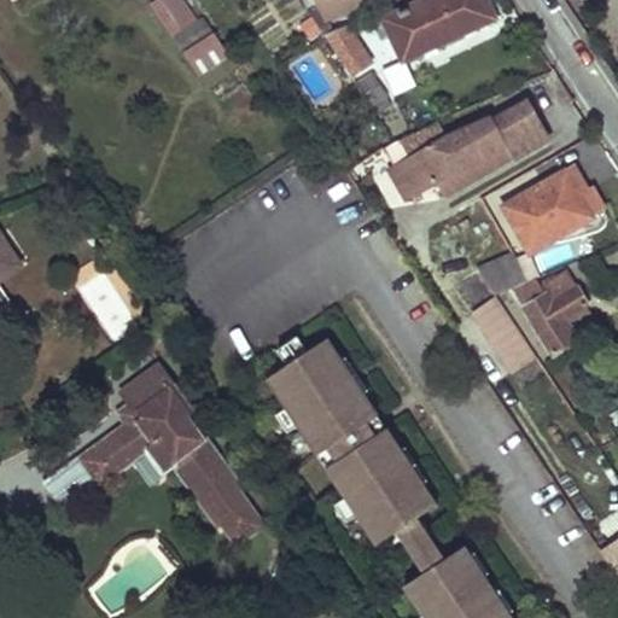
[(173,35),(188,24),(172,0),(157,0),(152,4),(173,35)]
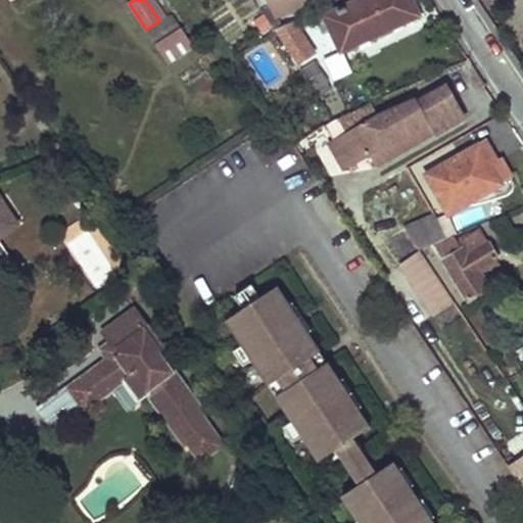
[(269,0),(276,16),(312,0),(269,0)]
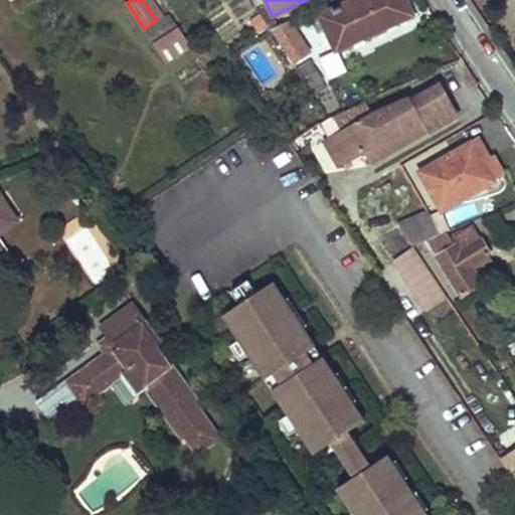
[(404,0),(355,0),(320,16),(321,19),(326,29),(336,51),(412,16),(404,0)]
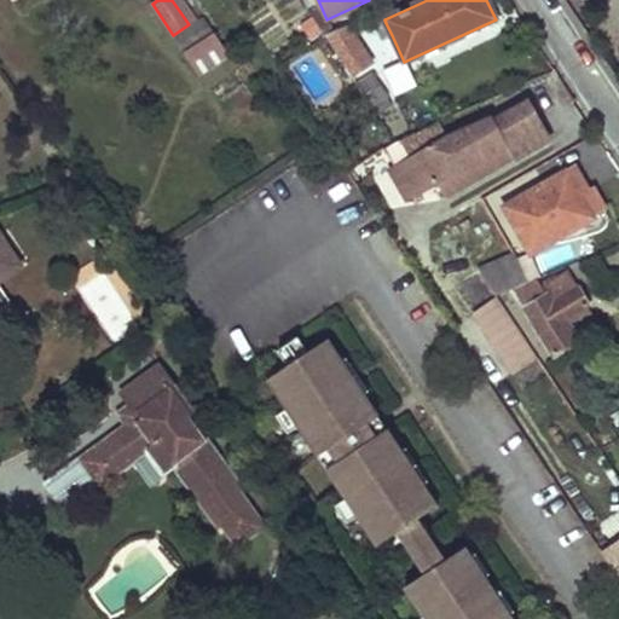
[(322,32),(329,27),(316,6),(307,10),(322,32)]
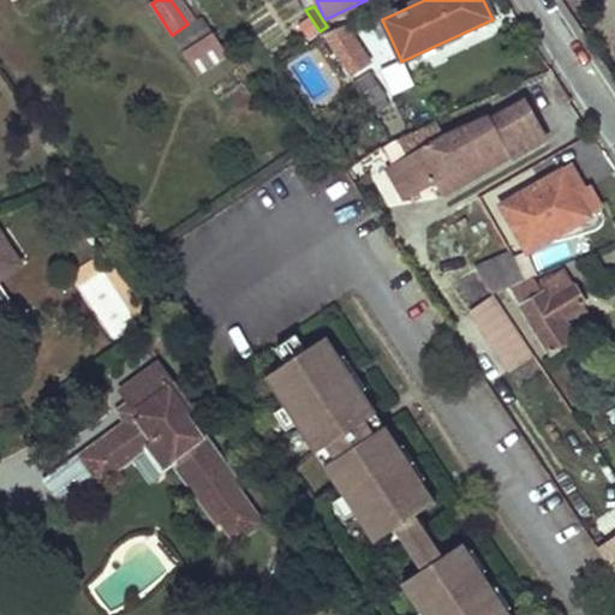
[(381,40),(389,35),(383,23),(375,27),(381,40)]
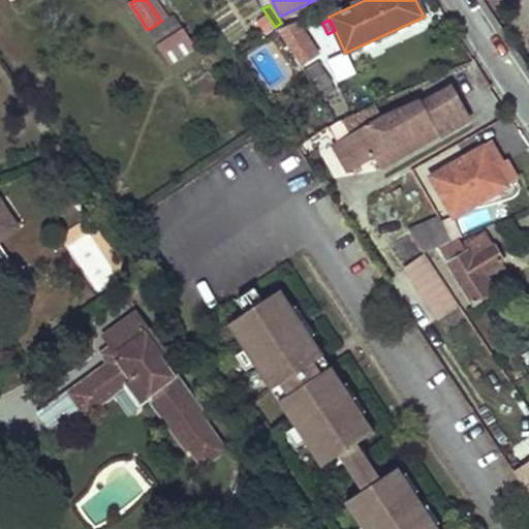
[(179,23),(154,38),(163,52),(187,36),(179,23)]
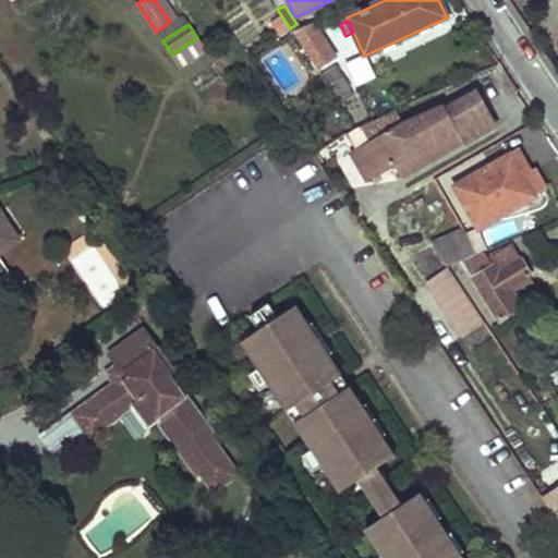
[(313,24),(293,33),(317,69),(335,58),(313,24)]
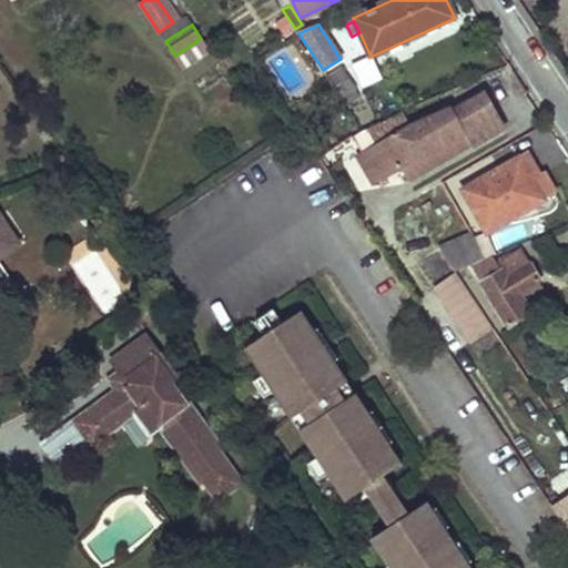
[(343,68),(328,78),(341,98),(356,88),(343,68)]
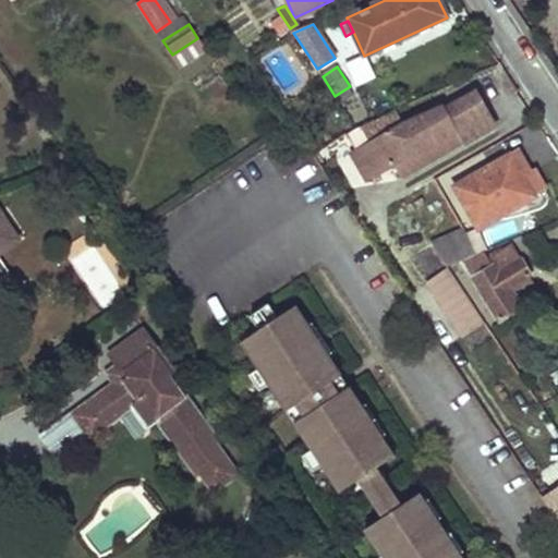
[(403,180),(495,128),(474,93),(446,108),(445,106),(439,108),(401,123),(396,111),(368,122),(367,123),(356,128),(383,169),(393,162),(403,180)]
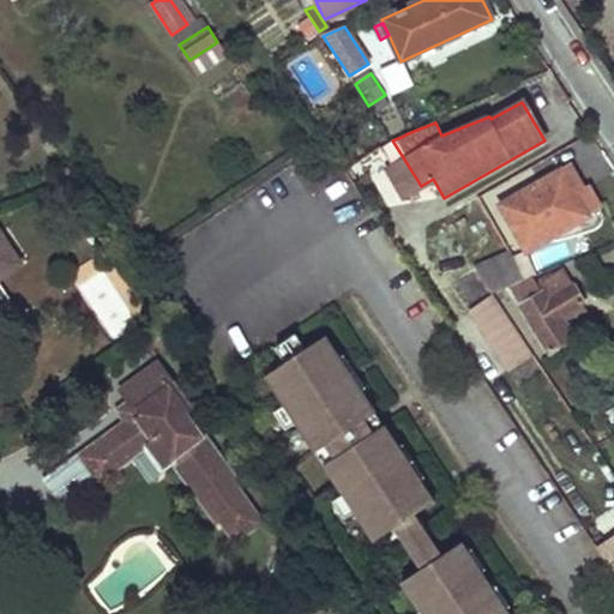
[(384,130),(392,140),(404,136),(395,122),(384,130)]
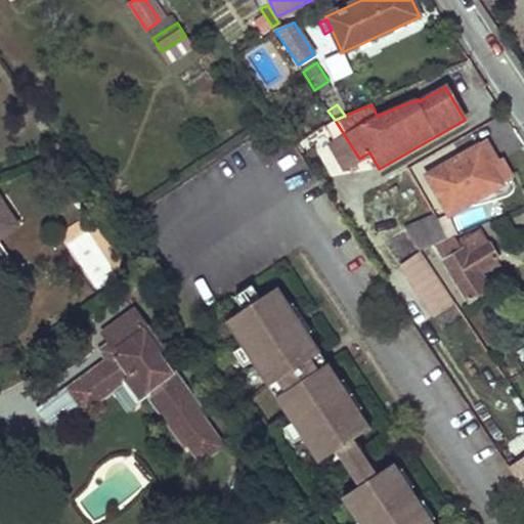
[(427,176),(449,216),(503,185),(492,166),(497,163),(486,142),(427,176)]
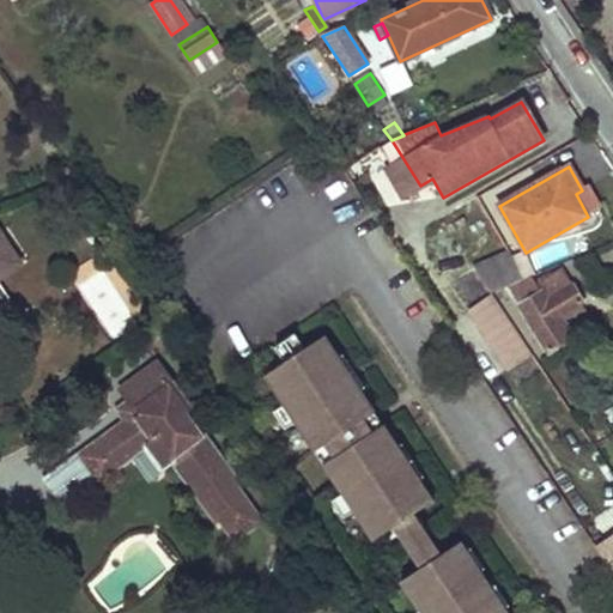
[(0,292),(0,293),(0,292),(0,274),(17,263),(0,238),(0,292)]
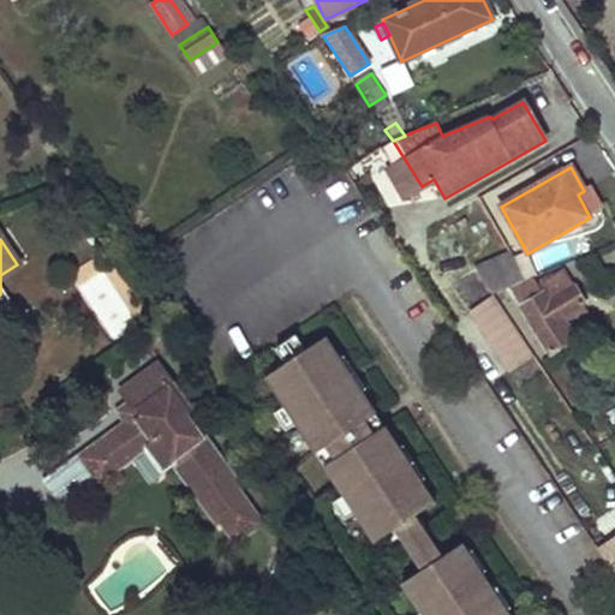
[(538,269),(566,254),(559,242),(531,258),(538,269)]
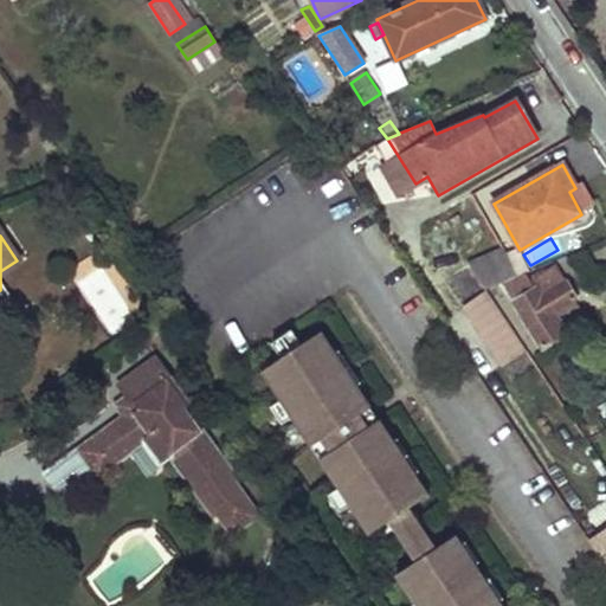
[(503,284),(515,278),(503,252),(470,265),(485,291),(503,284)]
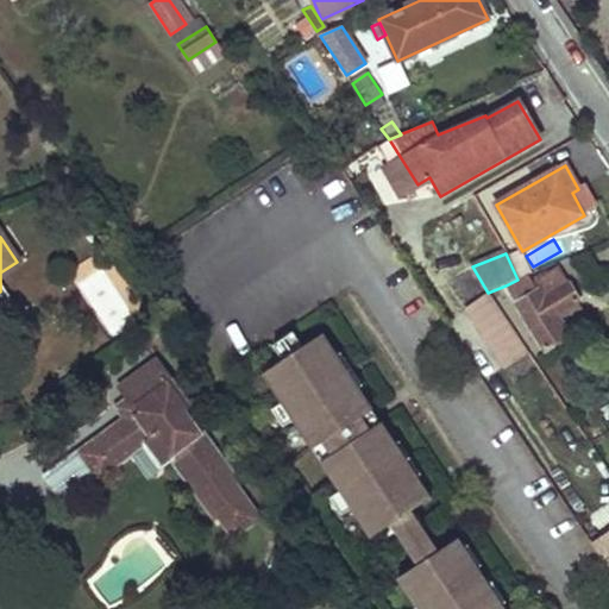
[(518,280),(506,286),(546,350),(566,338),(563,332),(553,315),(577,301),(557,269),(532,284),(527,276),(518,280)]
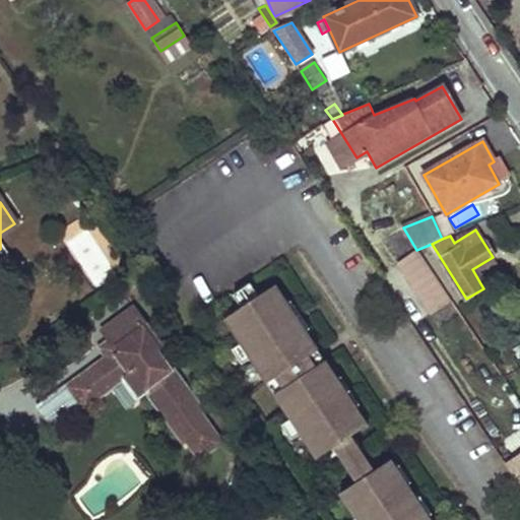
[(394,265),(430,317),(451,303),(415,250),(394,265)]
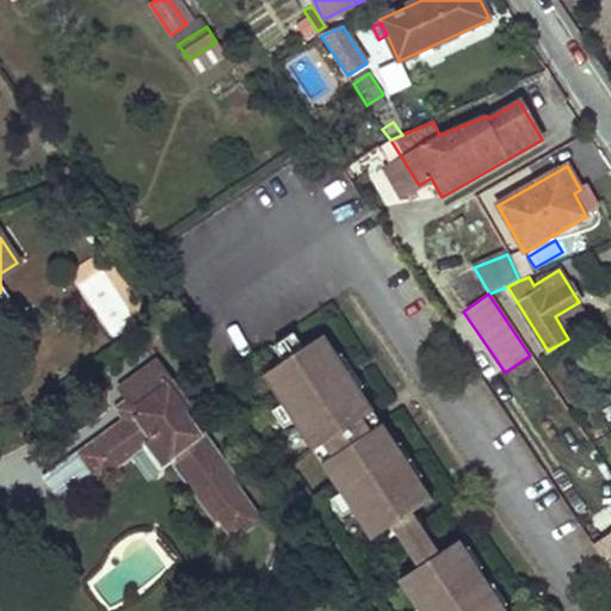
[(555,316),(565,333),(588,318),(579,302),(555,316)]
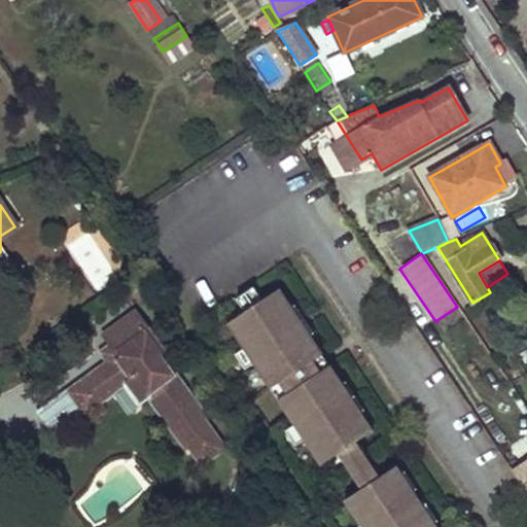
[(236,300),(245,313),(262,302),(253,288),(236,300)]
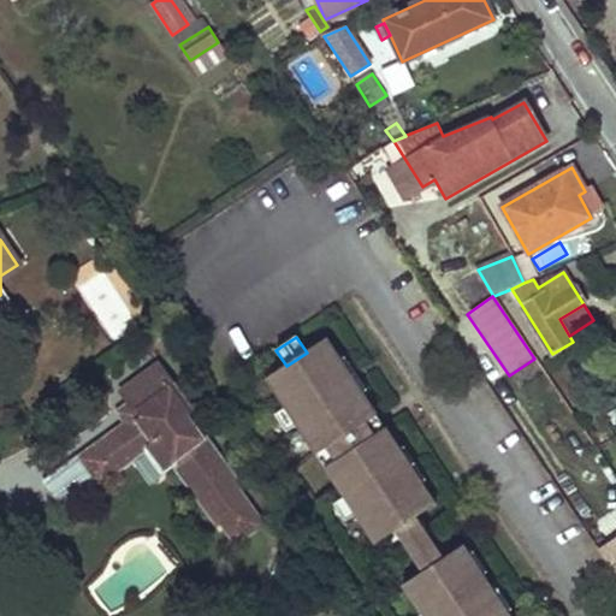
[(286,366),(266,379),(285,409),(296,426),(317,456),(326,449),(335,462),(325,468),(344,498),(355,515),(375,545),(395,532),(418,517),(436,505),(385,428),(375,434),(367,422),(377,415),(326,339),(307,353),(286,366)]
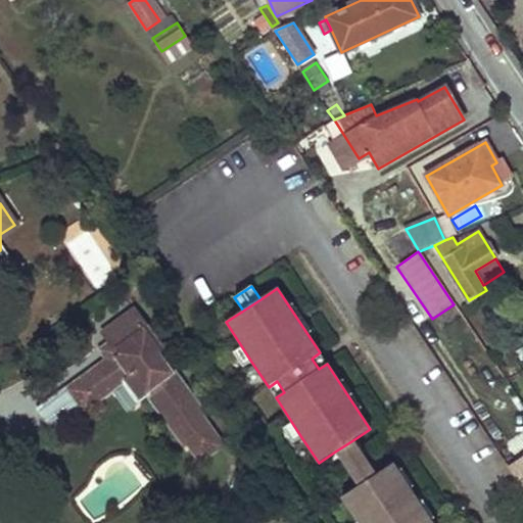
[(112,359),(97,370),(110,388),(126,377),(140,397),(147,390),(188,445),(191,443),(201,458),(220,444),(196,412),(199,410),(157,353),(161,350),(133,312),(104,333),(113,345),(106,350),(112,359)]
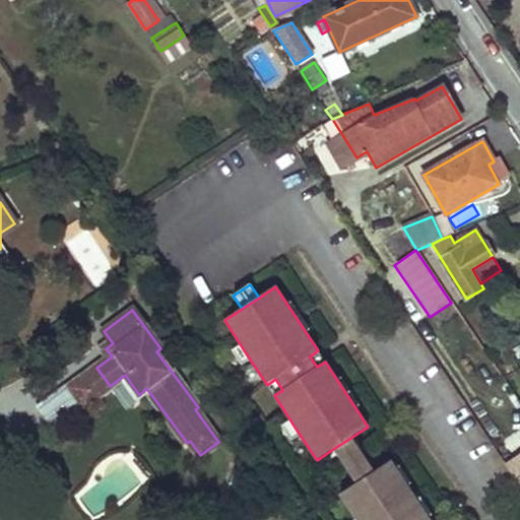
[(233,350),(242,365),(250,360),(241,345),(233,350)]
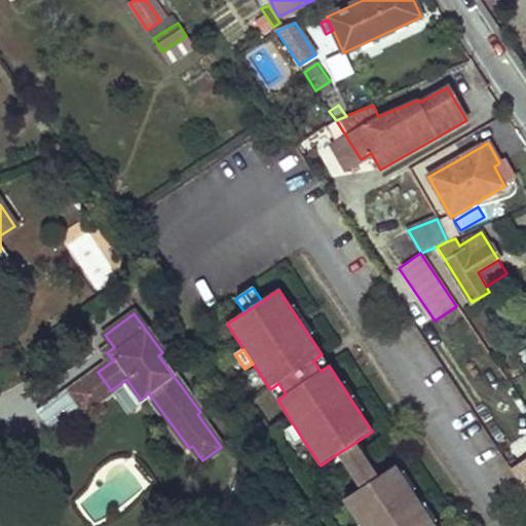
[(321,371),(329,366),(322,354),(313,361),(321,371)]
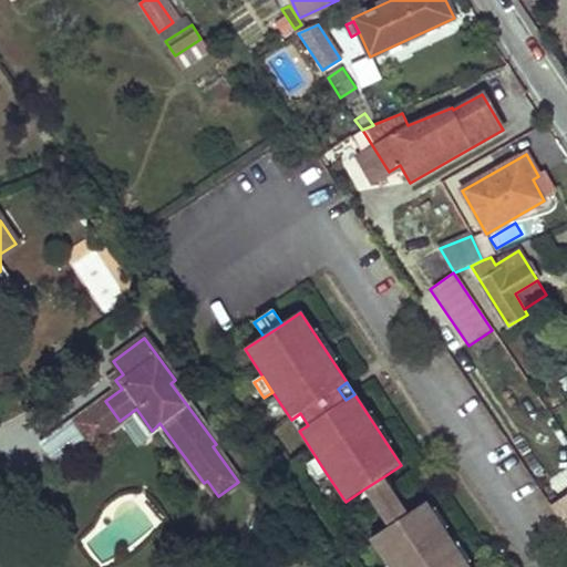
[(88,414),(102,434),(120,421),(105,401),(88,414)]
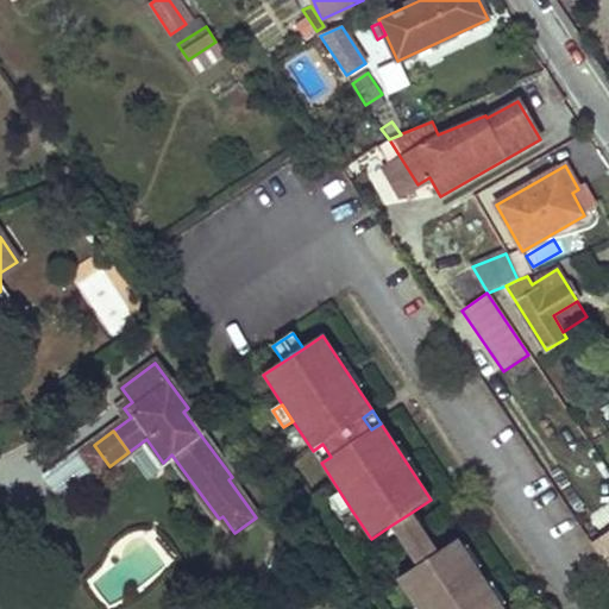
[(313,451),(321,463),(331,457),(322,444),(313,451)]
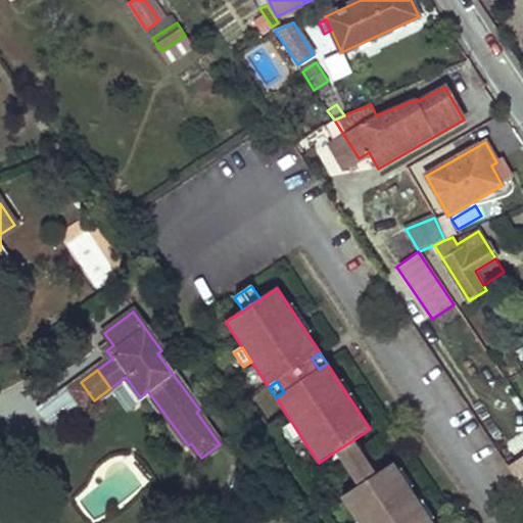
[(69,389),(84,409),(94,400),(81,382),(69,389)]
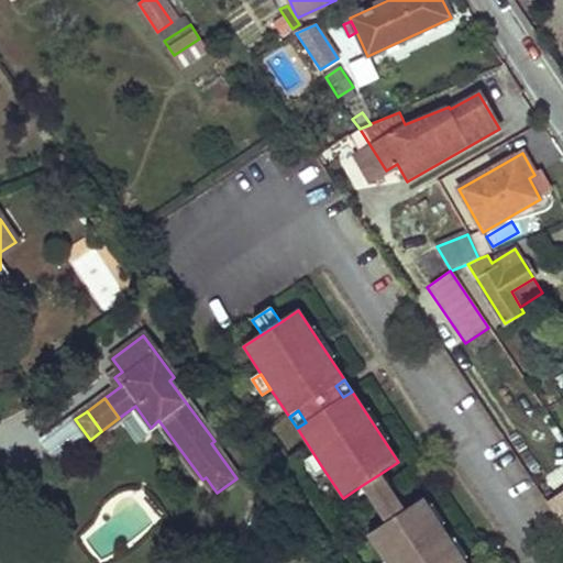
[(90,440),(75,419),(45,442),(59,462),(90,440)]
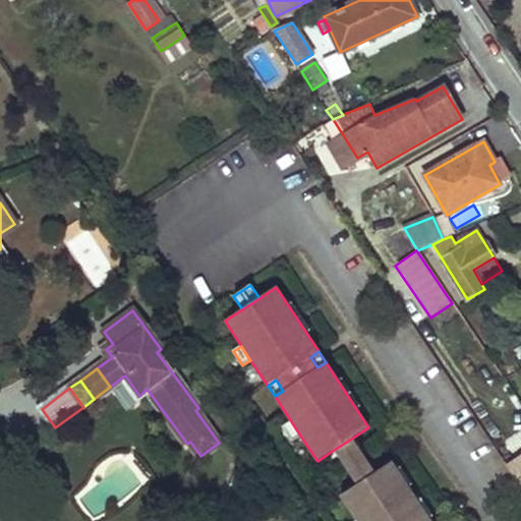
[(283,427),(292,442),(300,436),(291,421),(283,427)]
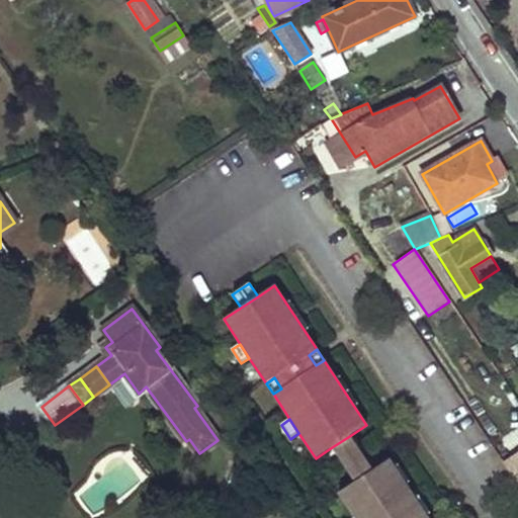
[(351,435),(332,447),(355,482),(373,469),(351,435)]
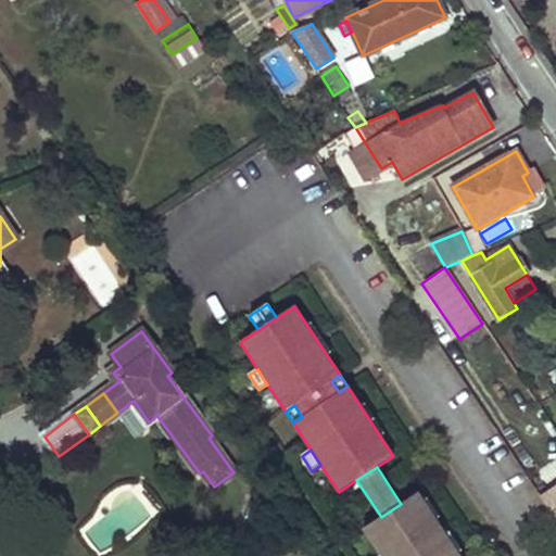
[(555,485),(540,497),(555,521),(555,485)]
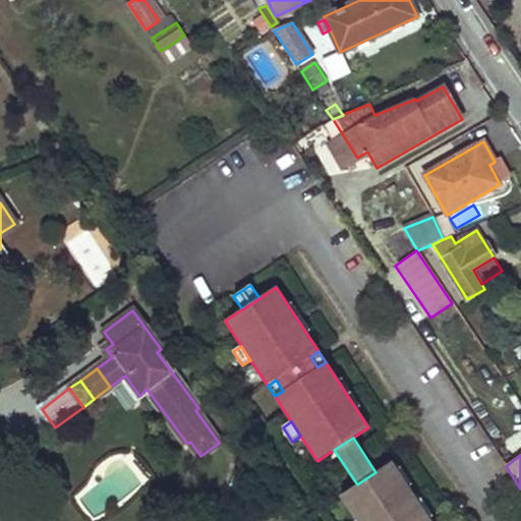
[(430,520),(392,462),(375,472),(357,484),(340,496),(356,520),(358,520),(362,519),(363,520),(430,520)]
